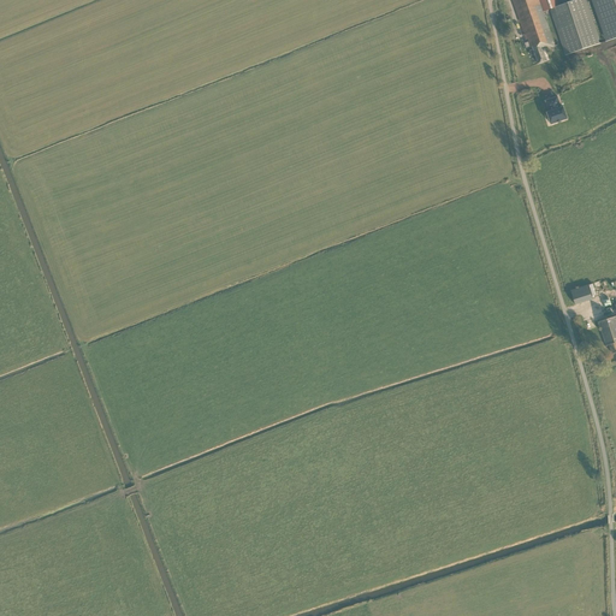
[(511,0),(526,40),(527,40),(531,48),(532,47),(533,49),(529,51),(531,57),(535,55),(538,65),(549,60),(546,49),(556,46),(544,11),(551,10),(552,13),(551,15),(566,55),(600,43),(586,0),(511,0)]
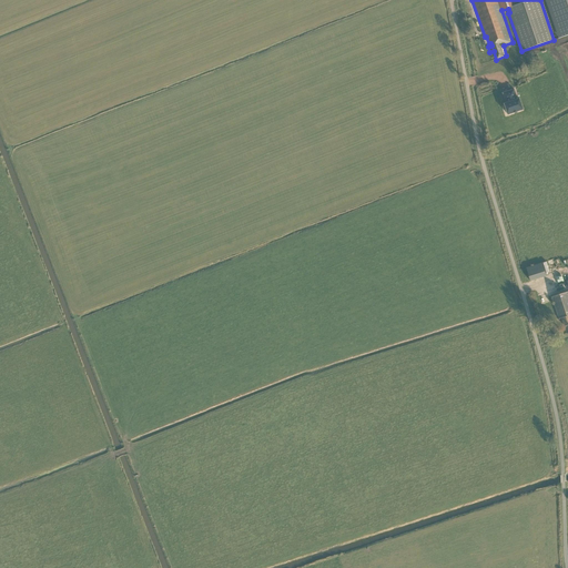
[(567,0),(547,0),(561,38),(567,34),(567,0)]
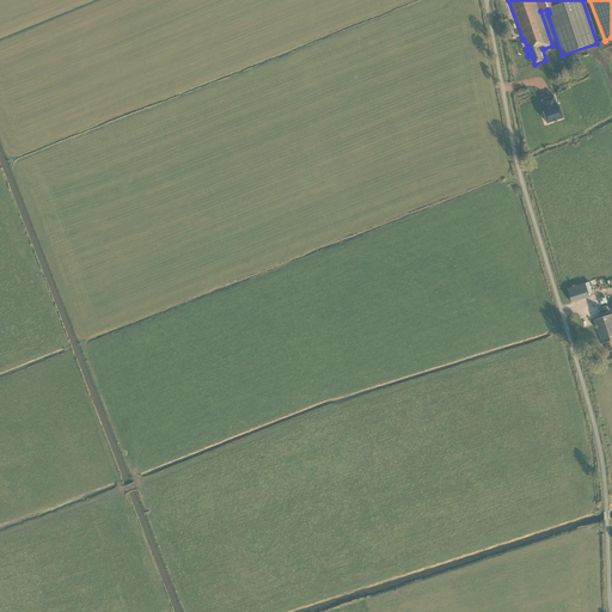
[(554,96),(542,101),(545,109),(546,108),(546,111),(544,111),(544,112),(542,114),(544,118),(545,117),(548,124),(564,118),(560,106),(558,106),(554,96)]
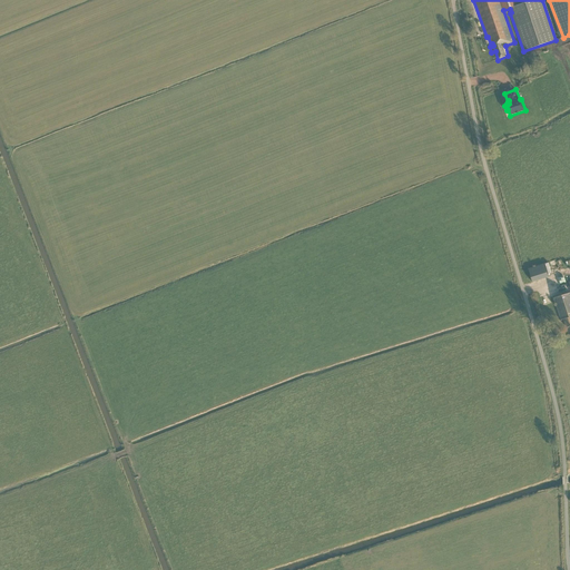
[(528,269),(532,283),(548,277),(547,272),(551,269),(549,262),(528,269)]
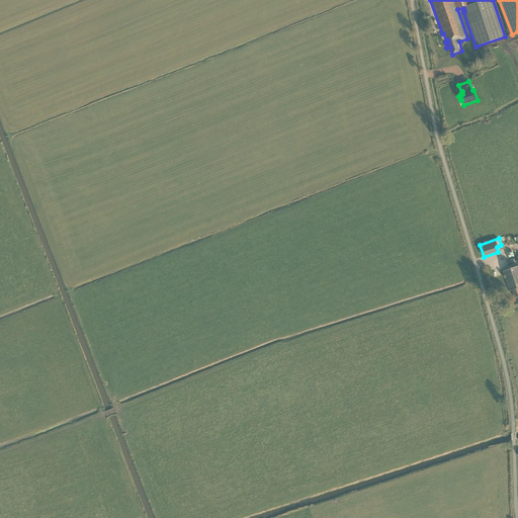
[(517,265),(503,271),(510,291),(512,290),(515,297),(517,296),(517,265)]
